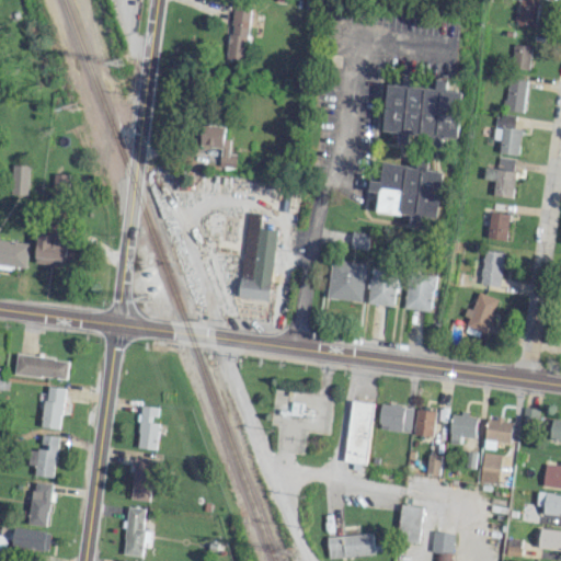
[(517,0),(516,24),(536,25),(537,0),(517,0)]
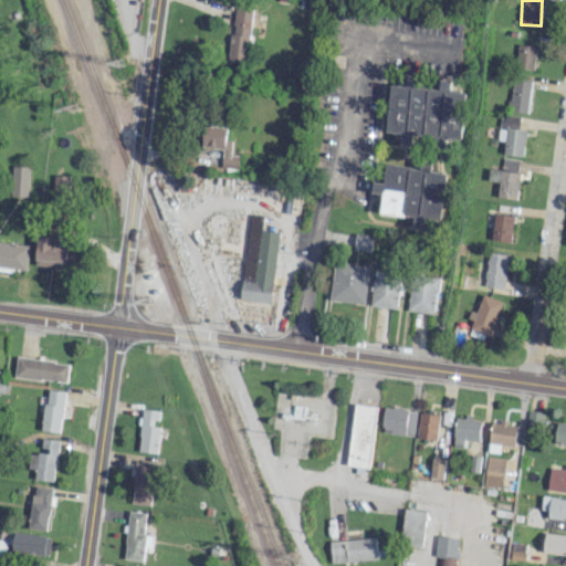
[(249,60),(250,9),(232,8),(231,59),(249,60)]
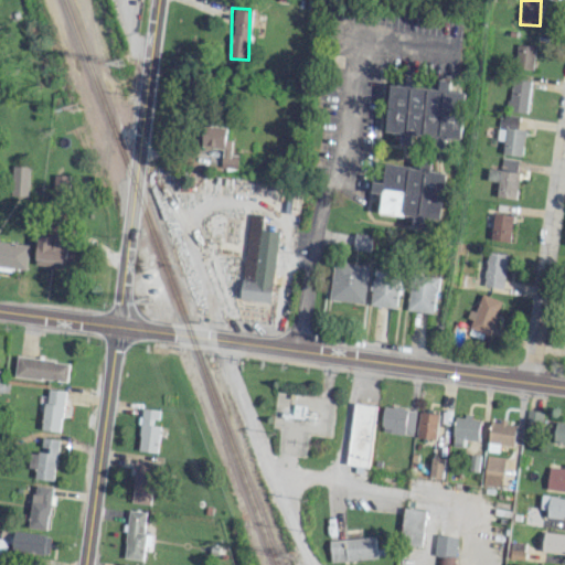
[(514,68),(532,68),(534,45),(515,44),(514,68)]
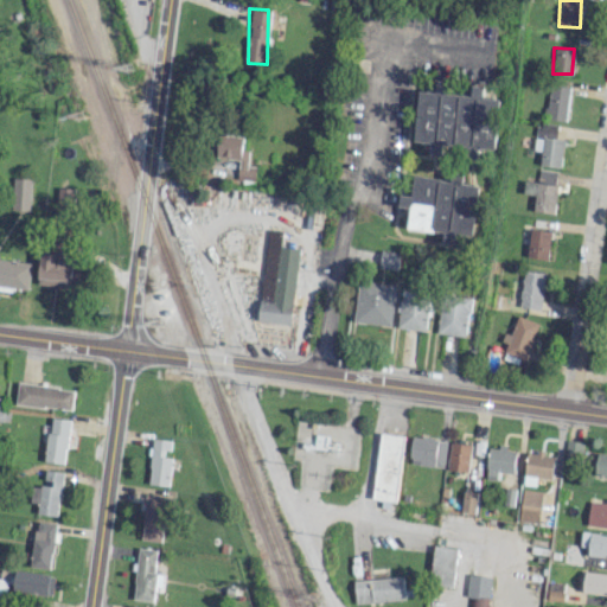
[(500,98),(483,97),(484,85),(473,85),(472,96),(447,94),(447,81),(438,81),(436,93),(419,90),(414,141),(432,142),(430,153),(442,154),(443,145),(464,147),(464,155),(477,157),(478,147),(496,149),(500,98)]
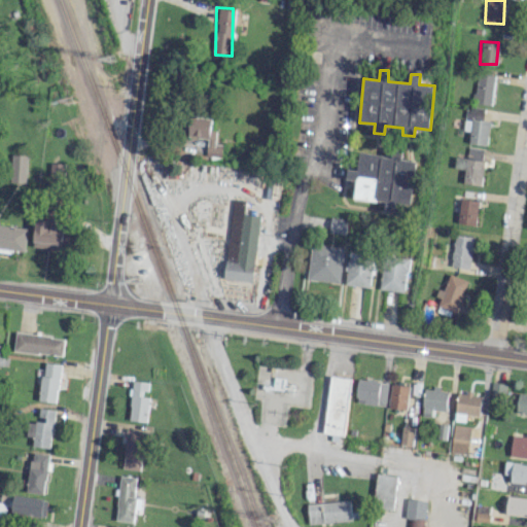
[(493,75),(476,74),(473,103),(492,104),(493,75)]
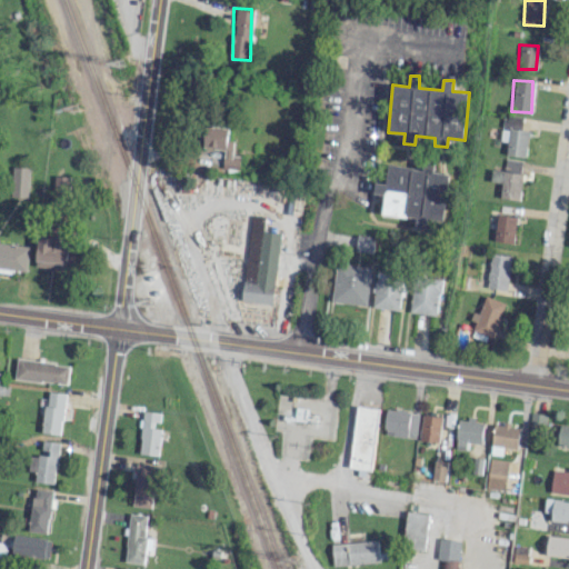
[(507,141),(506,155),(526,157),(528,130),(520,129),(522,118),(502,116),(500,140),(507,141)]
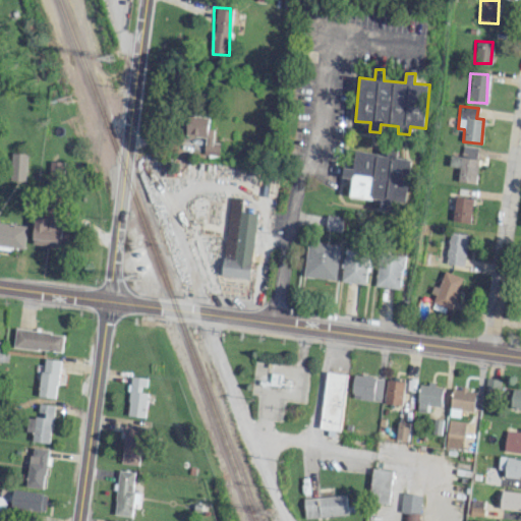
[(186,134),(205,136),(203,154),(219,155),(220,142),(212,142),(214,129),(208,128),(209,117),(188,115),(186,134)]
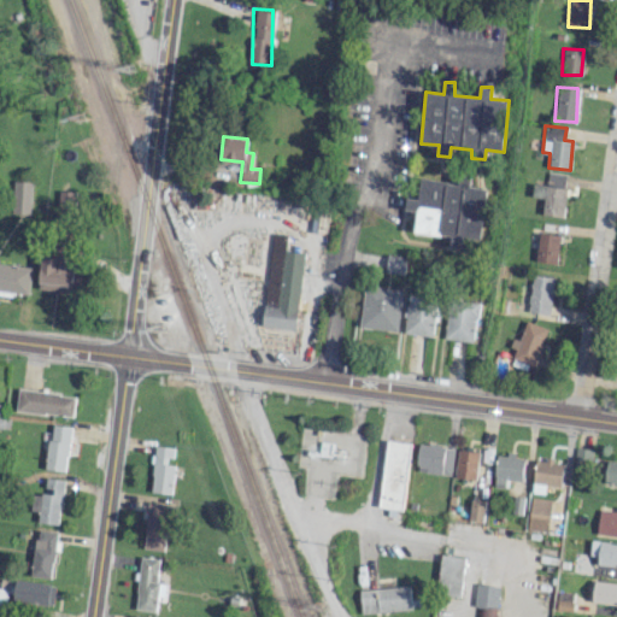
[(541,215),(562,217),(566,174),(547,171),(546,184),(532,183),(530,197),(544,198),(541,215)]
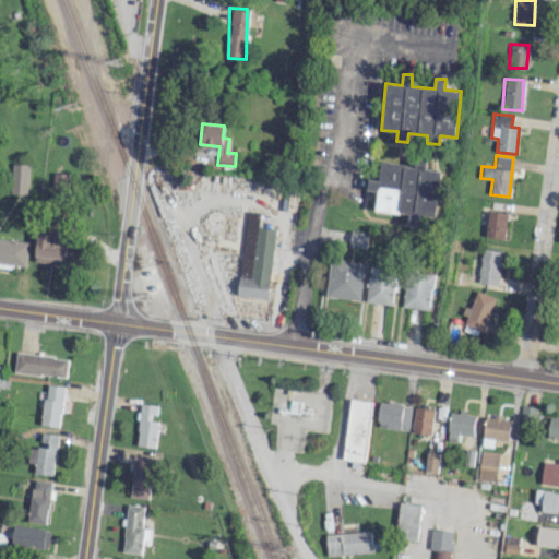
[(441,170),(426,169),(427,159),(417,158),(416,166),(381,162),(379,180),(368,179),(367,190),(377,191),(375,211),(408,214),(407,225),(419,226),(420,215),(436,217),(441,170)]
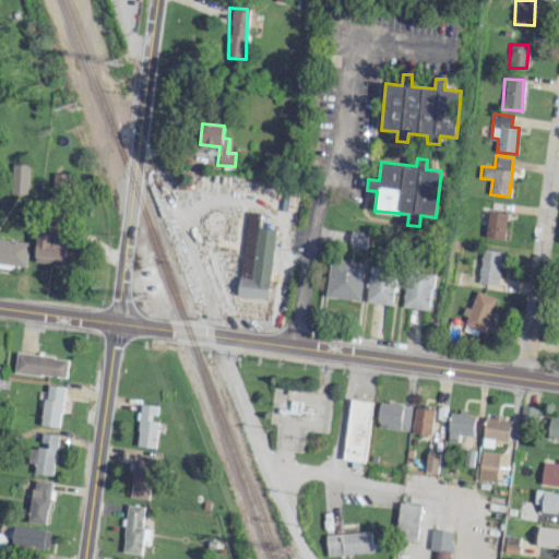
[(27,194),(28,164),(12,164),(11,193),(27,194)]
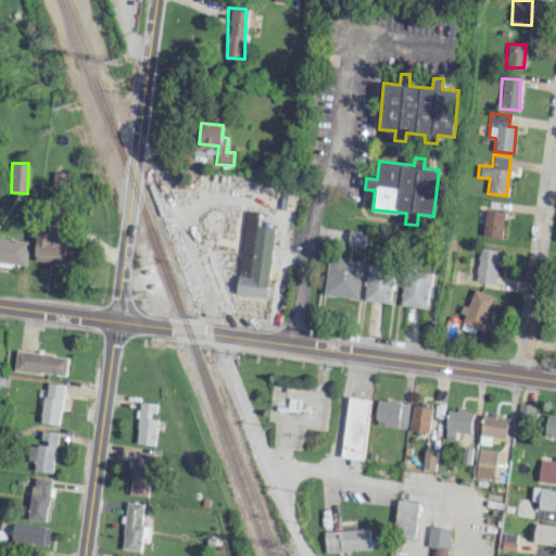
[(505,212),(485,209),(481,235),(501,238),(505,212)]
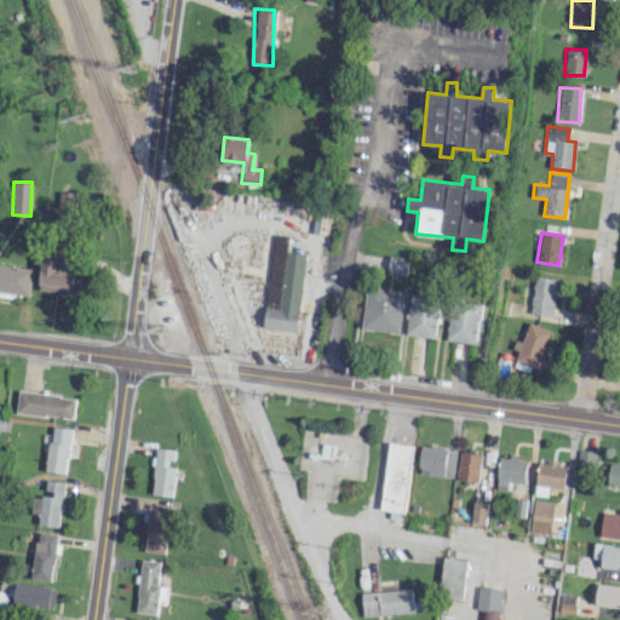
[(263,328),(297,331),(305,253),(286,251),(288,236),(273,234),(263,328)]
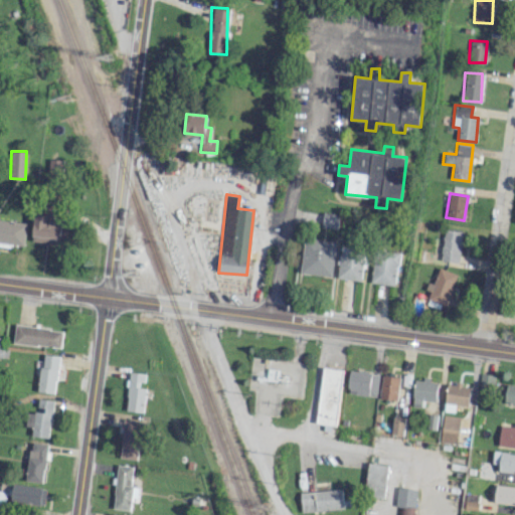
[(48,213),(33,212),(32,242),(60,243),(61,219),(48,218),(48,213)]
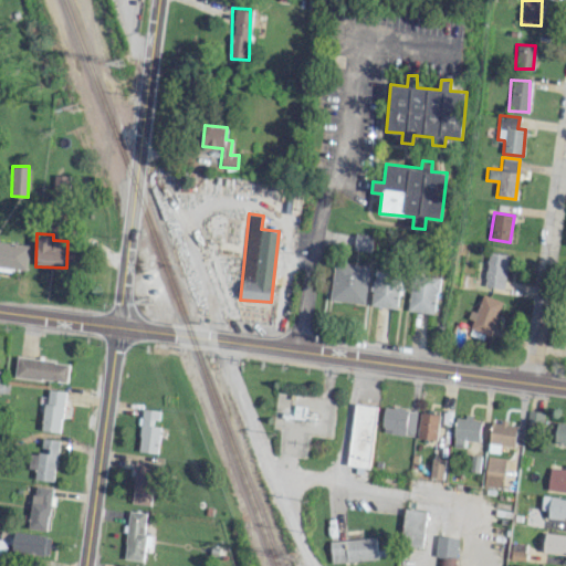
[(354,250),(371,251),(373,234),(355,233),(354,250)]
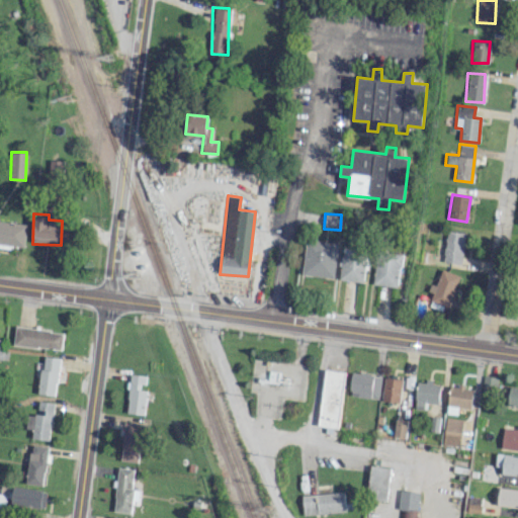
[(0,233),(0,243),(23,247),(27,225),(2,221),(0,233)]
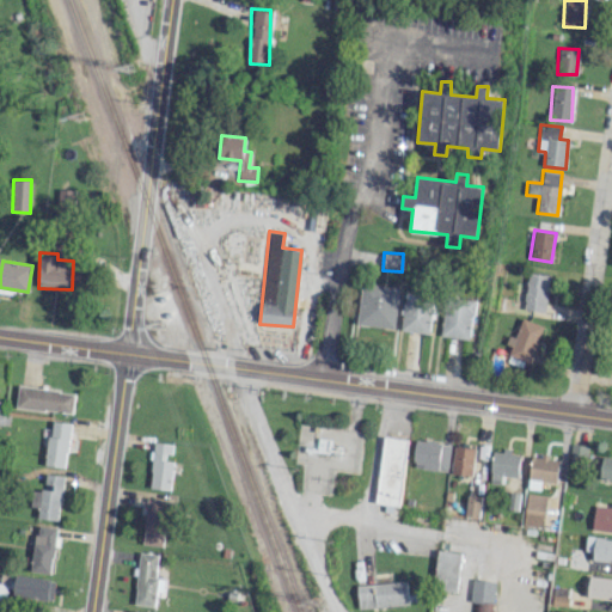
[(549,275),(527,273),(524,308),(545,311),(549,275)]
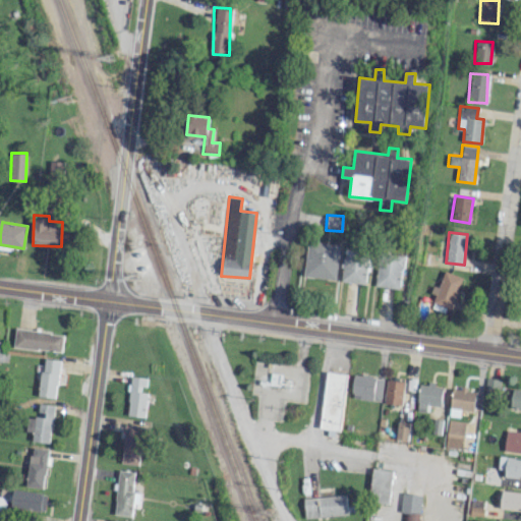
[(304,277),(337,280),(340,244),(307,240),(304,277)]
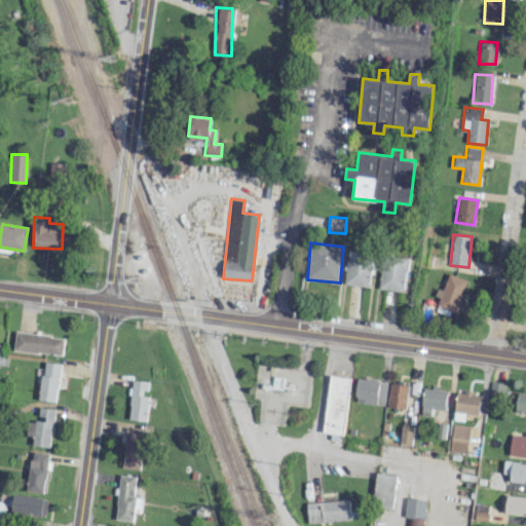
[(370,286),(371,253),(346,252),(345,285),(370,286)]
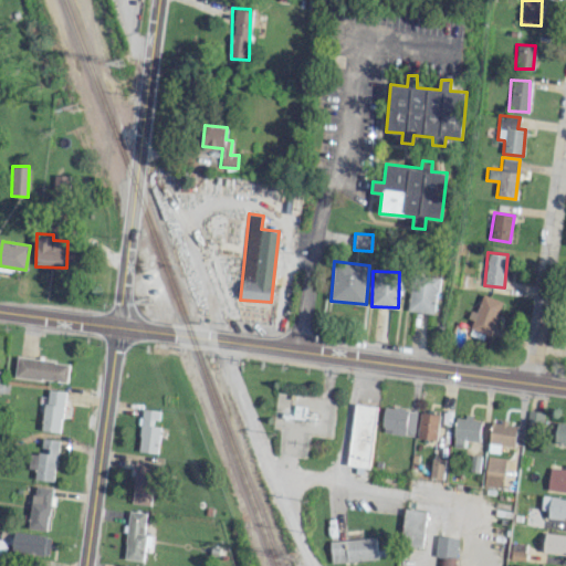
[(435,314),(439,279),(412,274),(408,310),(435,314)]
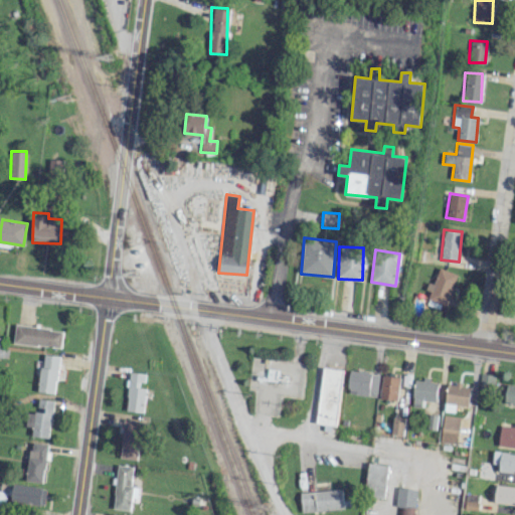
[(426,298),(445,305),(457,274),(438,267),(428,291),(430,291),(426,298)]
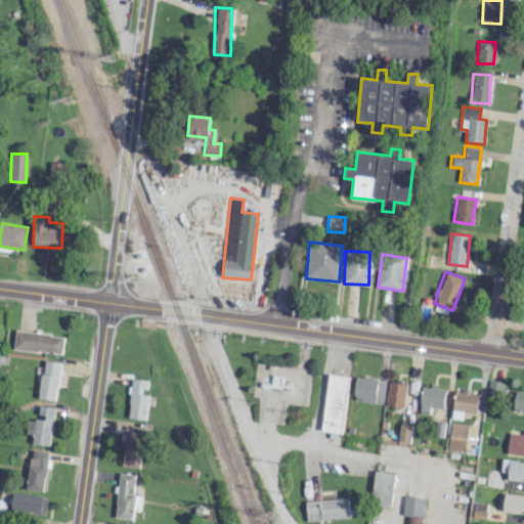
[(61,352),(62,334),(13,332),(12,350),(61,352)]
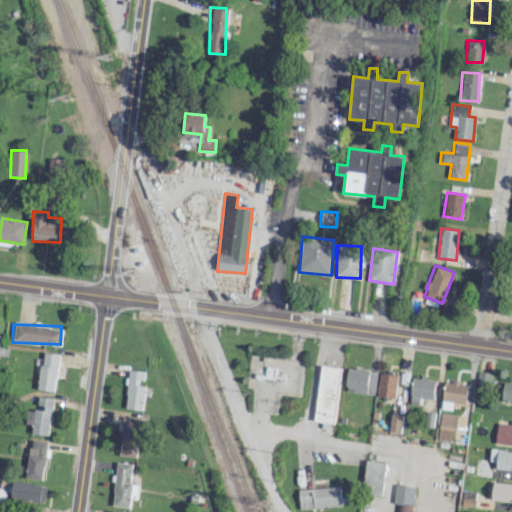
[(38,390),(55,390),(56,353),(39,352),(38,390)]
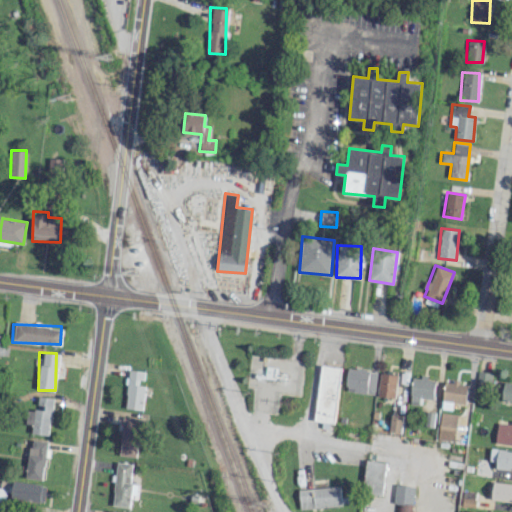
[(314,421),(322,421),(321,428),(332,430),(340,367),(321,365),(314,421)]
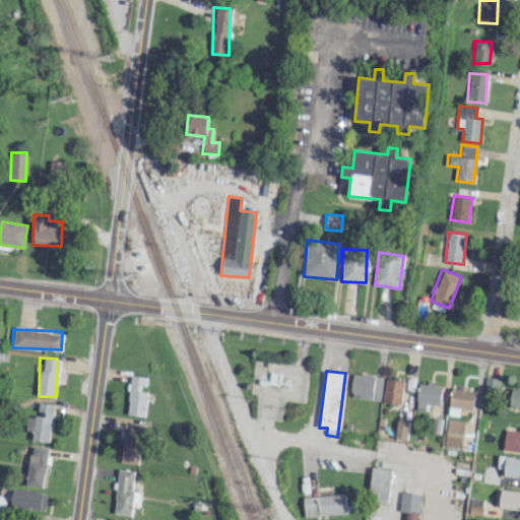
[(349,396),(379,401),(383,377),(353,373),(349,396)]
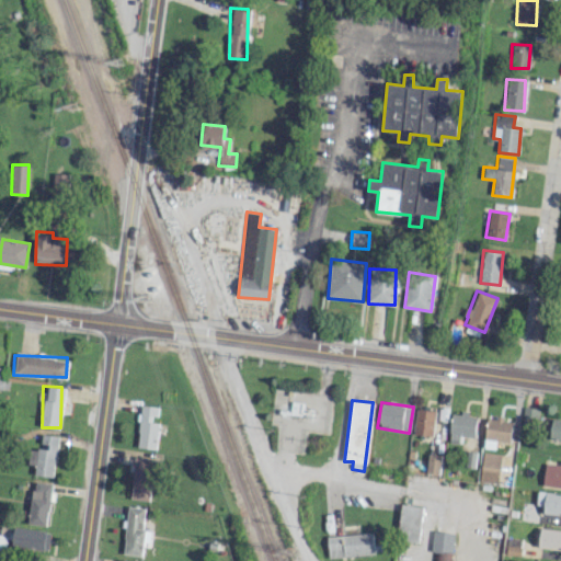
[(156,448),(158,422),(149,422),(149,416),(157,416),(158,405),(139,405),(137,447),(156,448)]
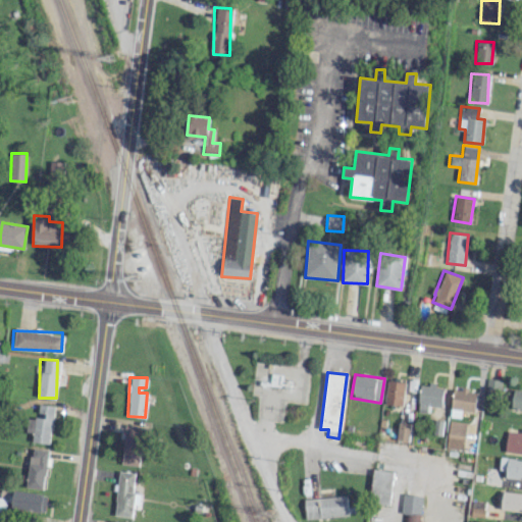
[(484,395),(499,396),(501,379),(486,378),(484,395)]
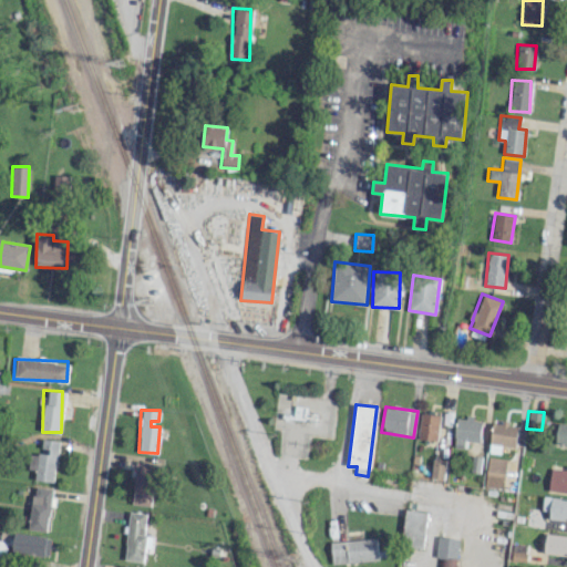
[(418,439),(437,440),(439,414),(420,413),(418,439)]
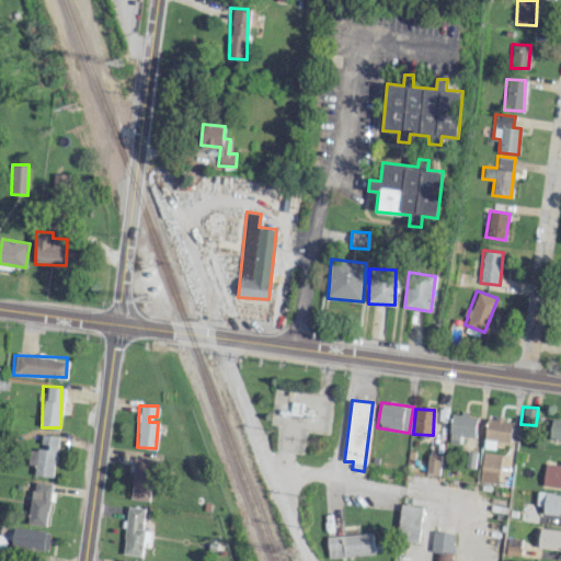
[(458,443),(459,435),(474,437),(477,415),(451,412),(448,442),(458,443)]
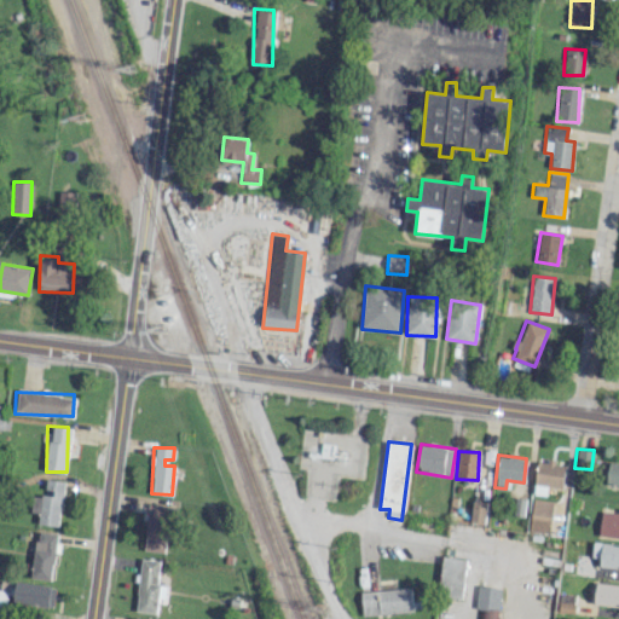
[(547,495),(548,486),(562,487),(565,463),(537,460),(533,493),(547,495)]
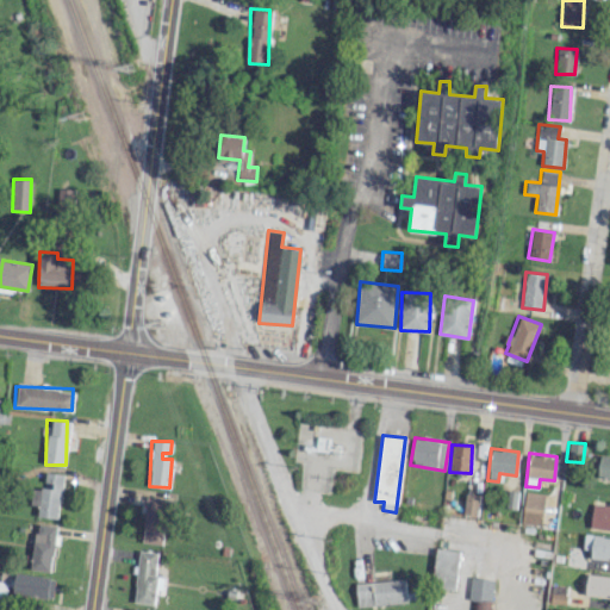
[(609,455),(595,455),(593,478),(609,478),(609,455)]
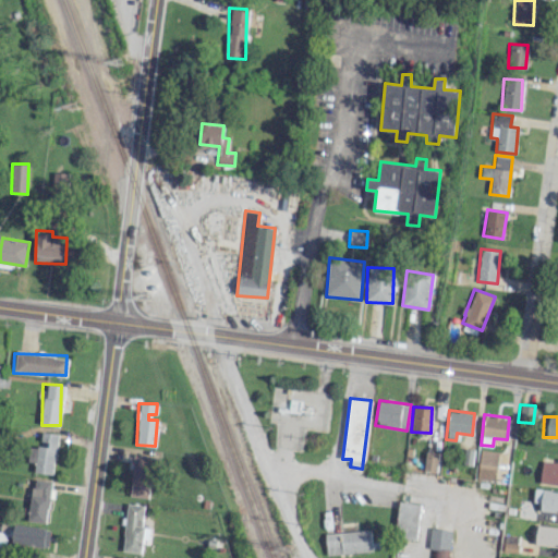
[(52,474),(58,434),(40,432),(39,445),(28,444),(26,461),(34,462),(33,472),(52,474)]
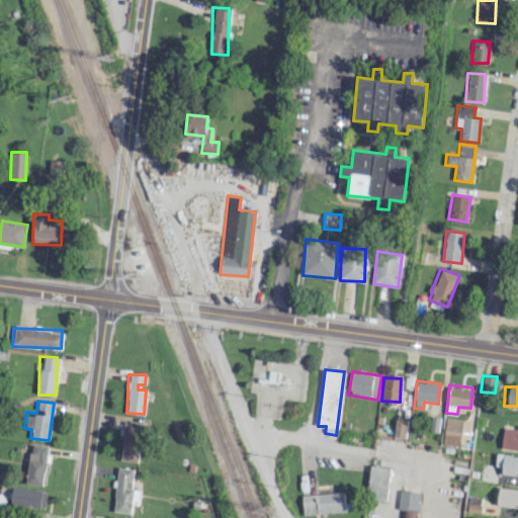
[(432,416),(430,430),(438,431),(440,418),(432,416)]
